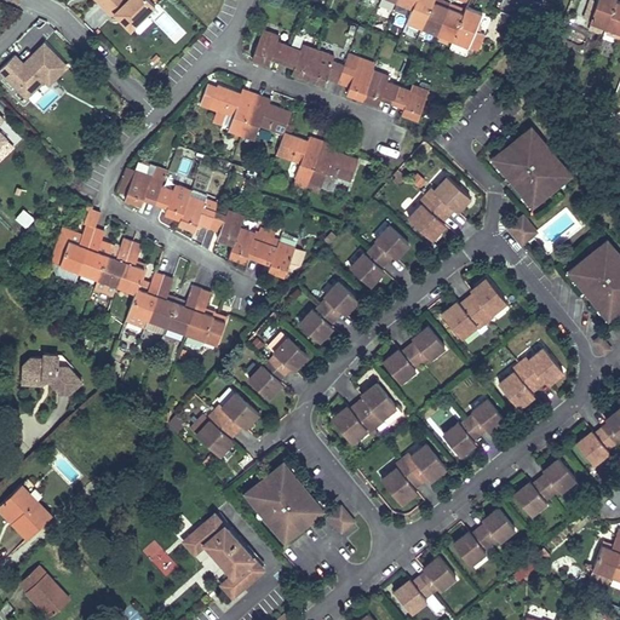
[(96,0),(112,15),(114,12),(126,0),(96,0)]
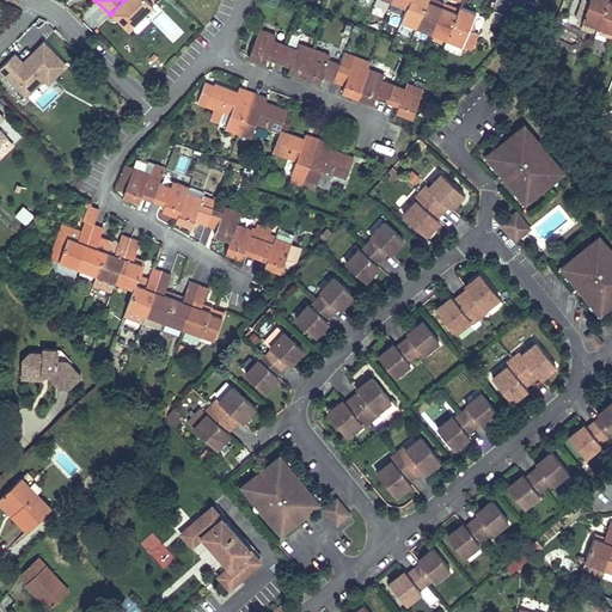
[(124,0),(112,12),(129,29),(153,5),(148,0),(124,0)]
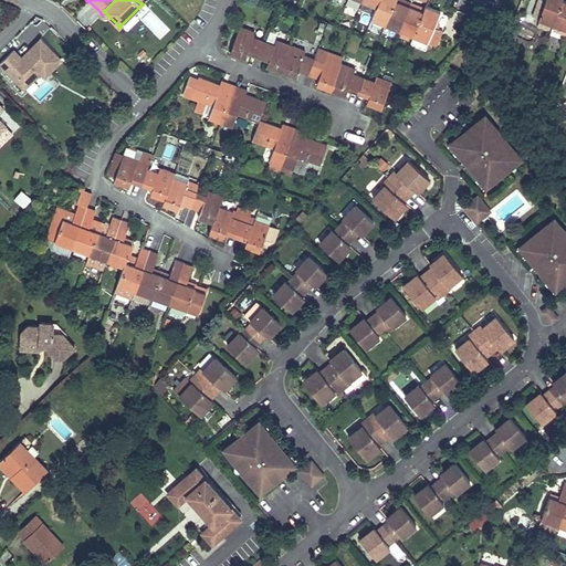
[(386,25),(396,1),(396,0),(379,0),(377,7),(371,20),(386,25)]
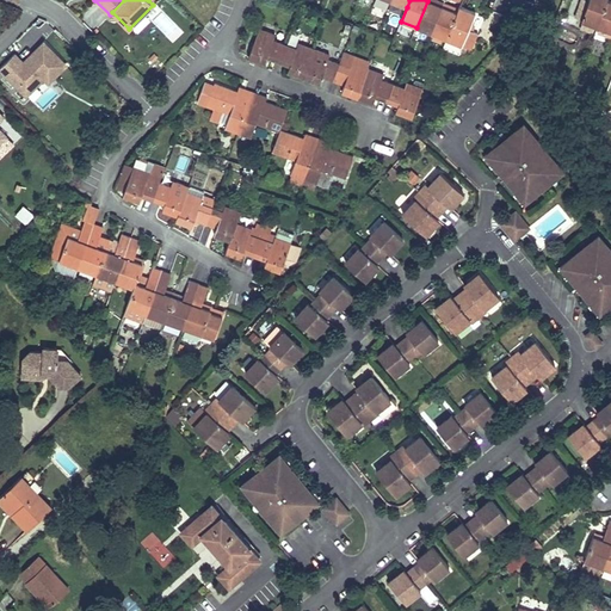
[(588,0),(581,22),(584,23),(581,28),(593,32),(594,26),(597,28),(606,1),(606,0),(588,0)]
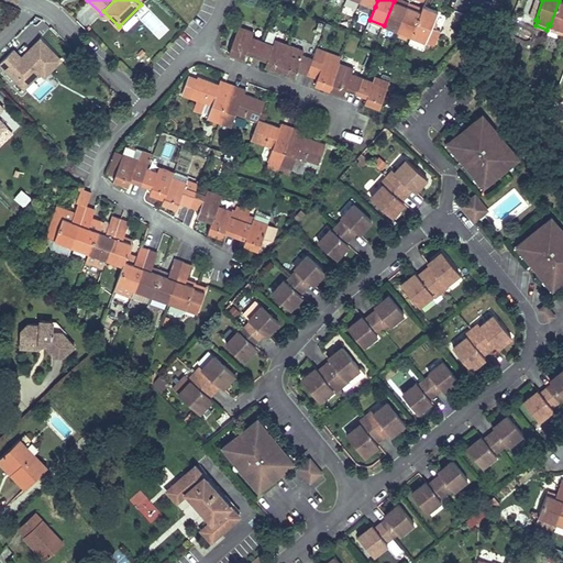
[(384,25),(397,31),(407,7),(394,1),(384,25)]
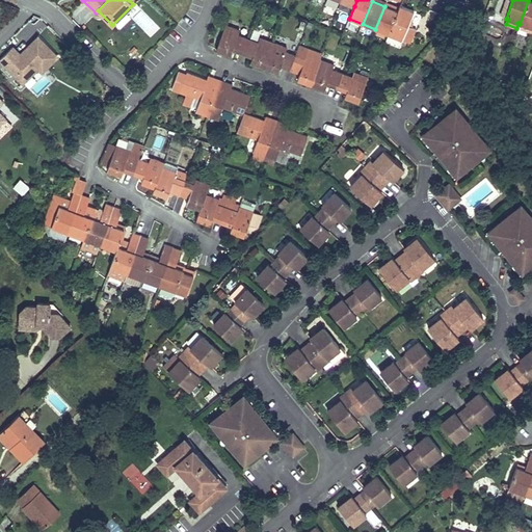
[(531,1),(528,1),(520,24),(522,25),(531,28),(531,1)]
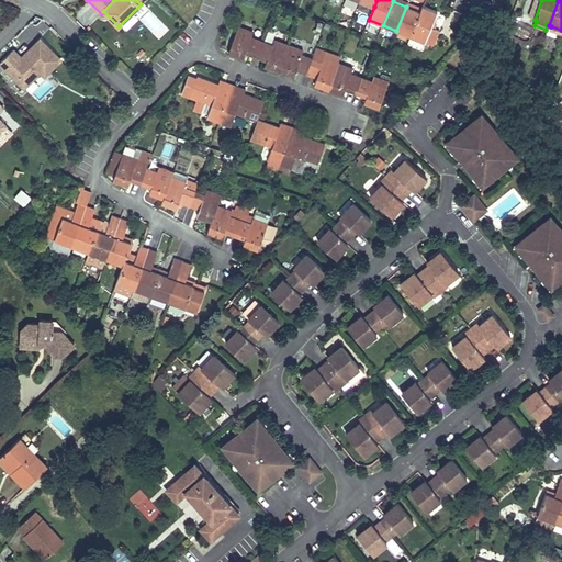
[(411,36),(425,42),(430,27),(437,12),(427,8),(423,6),(420,10),(420,12),(411,36)]
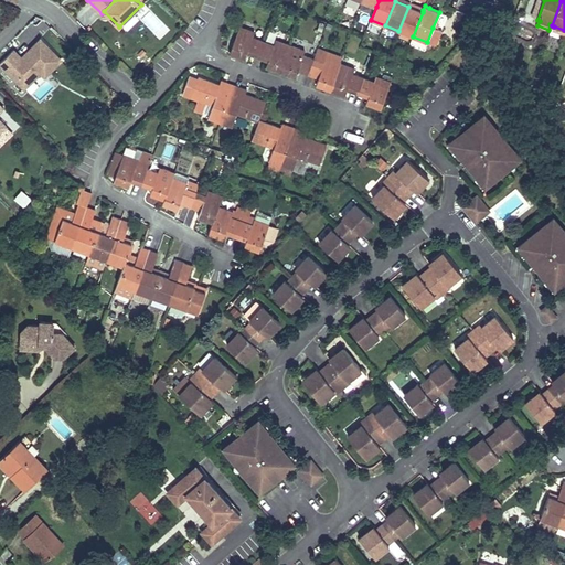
[(398,31),(413,36),(423,12),(408,7),(398,31)]
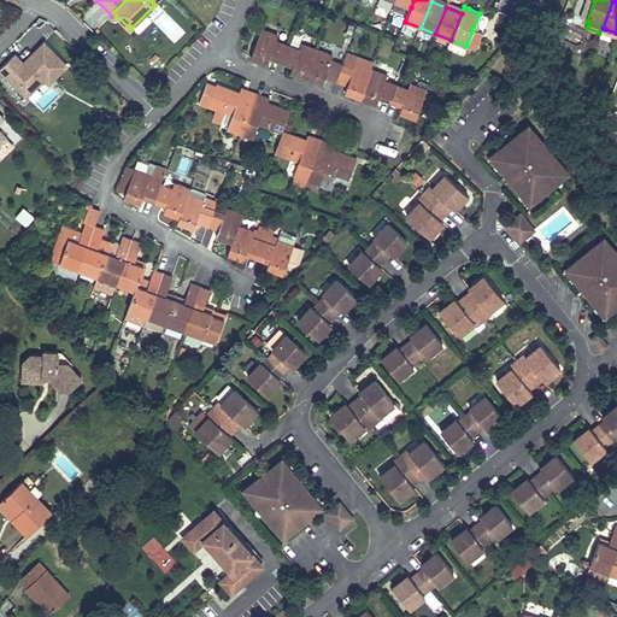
[(270,58),(281,62),(288,45),(276,40),(278,35),(262,29),(251,58),(268,64),(270,58)]
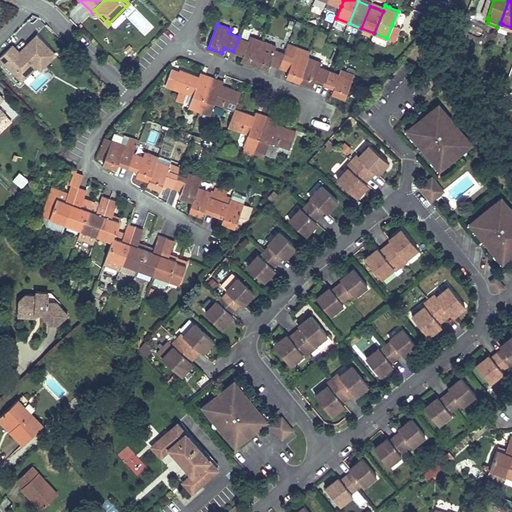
[(401,29),(392,25),(387,38),(395,42),(401,29)]
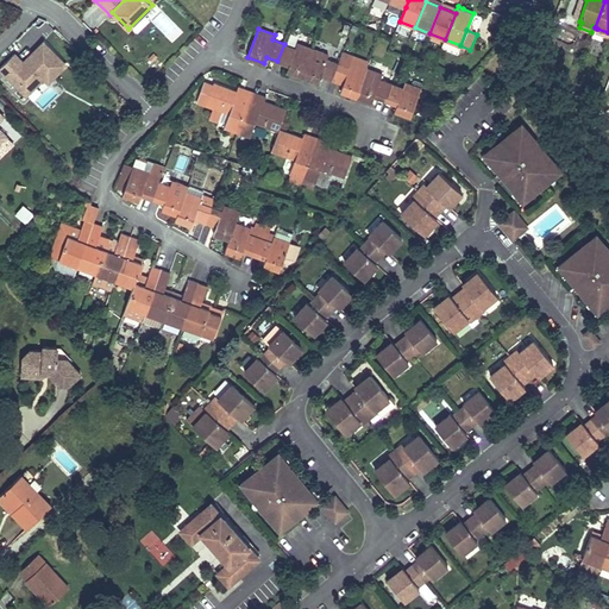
[(14,55),(0,68),(0,69),(25,96),(43,79),(48,82),(66,66),(43,43),(27,58),(30,61),(25,66),(23,63),(14,55)]
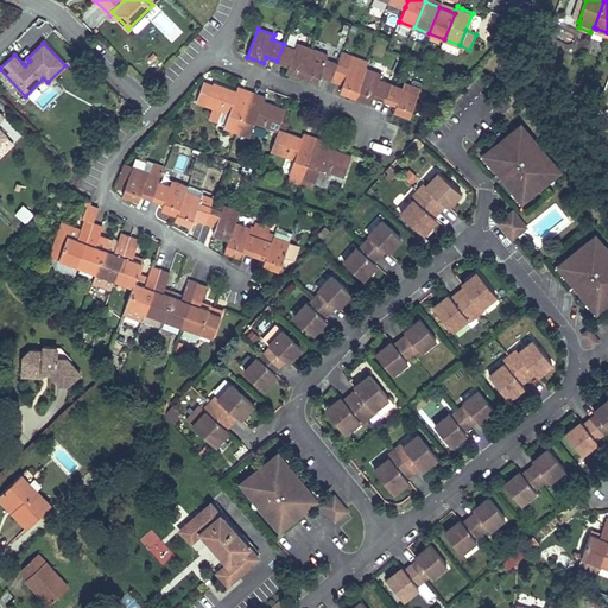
[(277,61),(289,65),(286,71),(302,77),(312,49),(297,43),(295,48),(284,44),(277,61)]
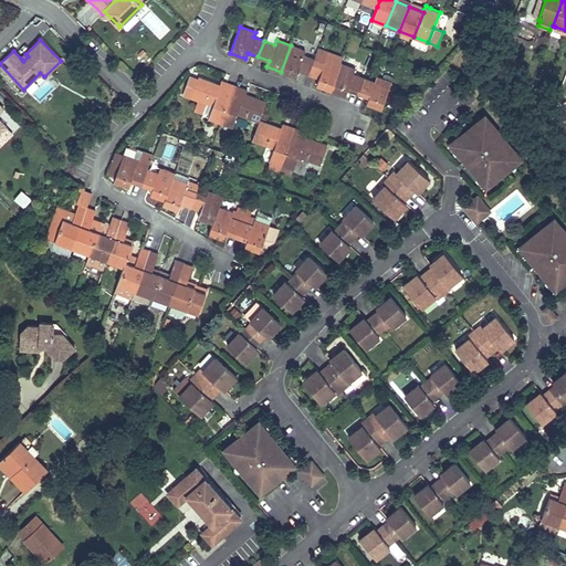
[(281,72),(295,77),(297,71),(308,75),(314,60),(303,55),(305,50),(291,45),(281,72)]
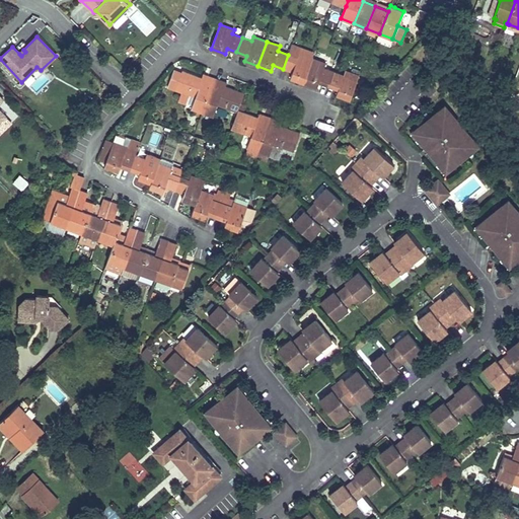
[(283,69),(293,72),(290,77),(304,82),(312,58),(299,53),(298,58),(288,55),(283,69)]
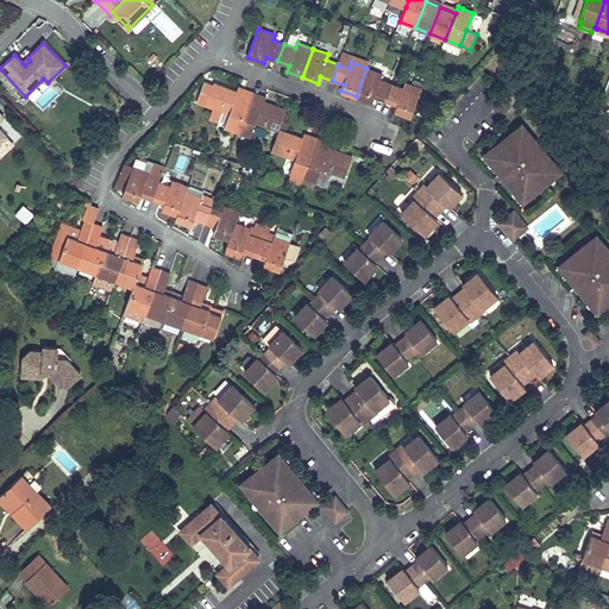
[(375,96),(385,100),(391,83),(381,80),(383,74),(366,68),(357,96),(372,102),(375,96)]
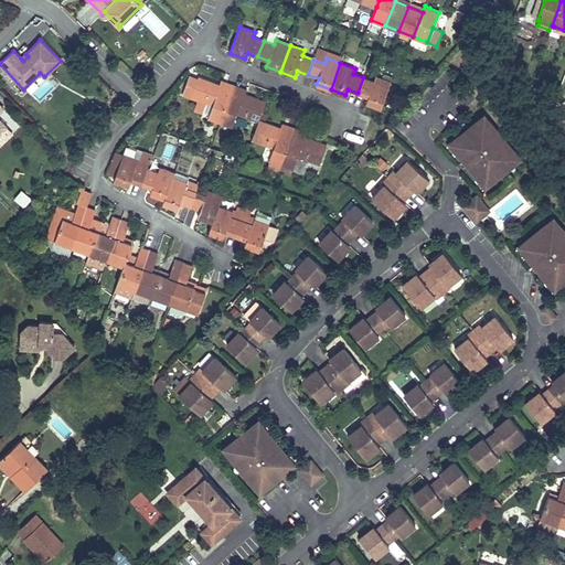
[(208,119),(220,124),(234,85),(226,83),(221,81),(220,85),(199,77),(198,80),(189,76),(182,95),(198,100),(194,110),(210,115),(208,119)]
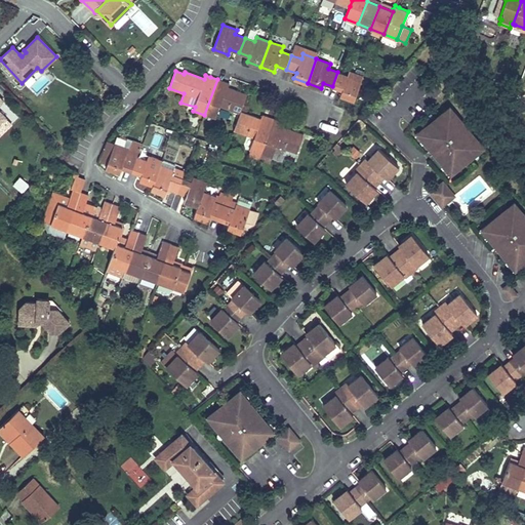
[(340,95),(354,101),(363,76),(350,71),(348,76),(337,72),(332,86),(342,90),(340,95)]
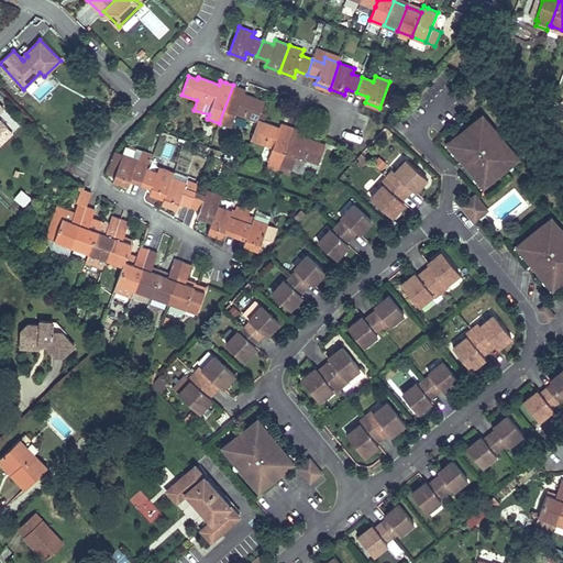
[(258,120),(258,119),(265,101),(244,94),(243,94),(242,97),(238,96),(241,88),(233,85),(219,123),(231,128),(236,114),(257,122),(258,120)]
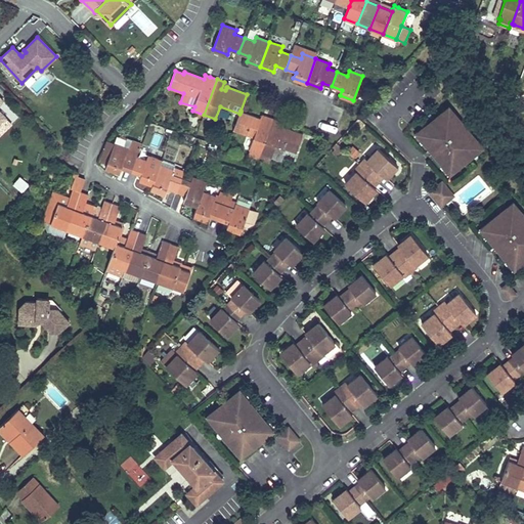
[(449,107),(444,112),(448,117),(454,113),(449,107)]
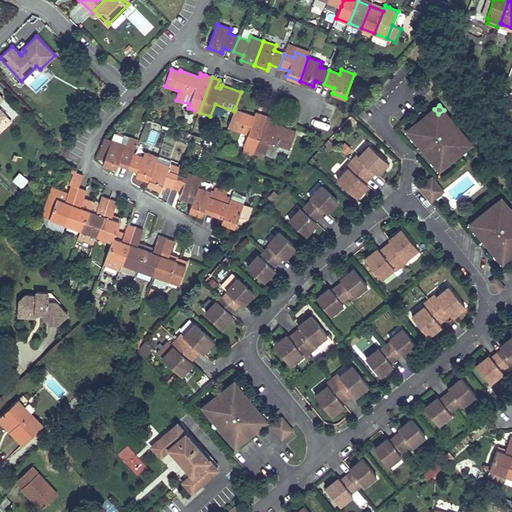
[(253,156),(255,151),(267,116),(260,113),(256,112),(254,116),(235,109),(234,111),(228,127),(248,134),(244,146),(245,147),(243,152),(253,156)]
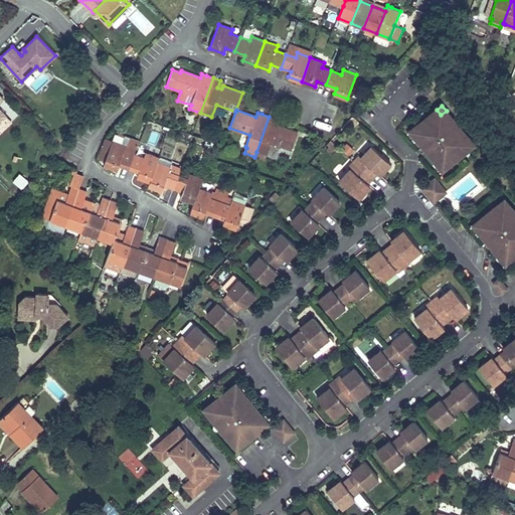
[(437,110),(411,130),(418,139),(416,140),(437,163),(438,162),(444,170),(469,150),(465,144),(470,140),(462,130),(459,132),(452,124),(455,121),(447,111),(441,115),(437,110)]
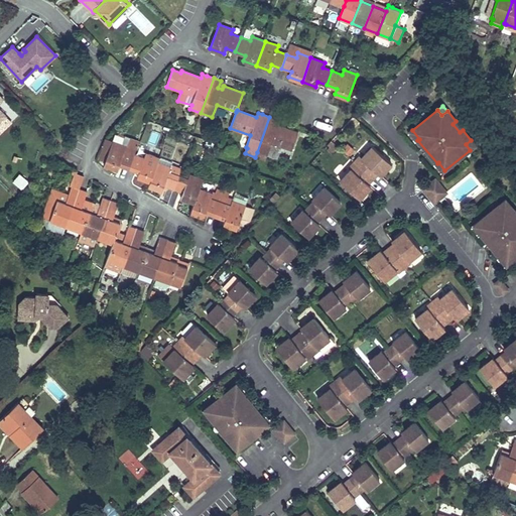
[(286,149),(291,151),(298,132),(279,125),(278,125),(277,128),(273,126),(276,119),(269,117),(257,152),(267,155),(272,144),(286,149)]
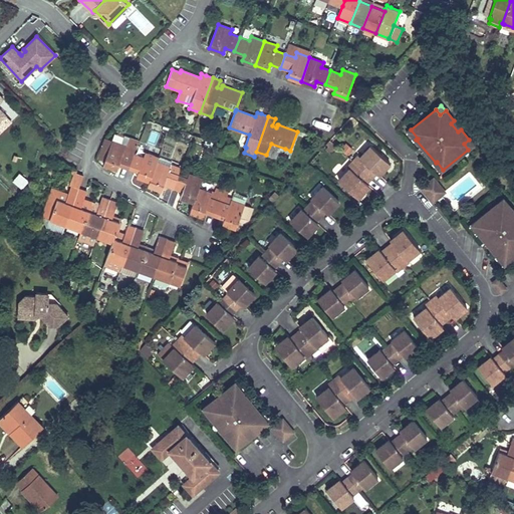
[(5,117),(0,121),(0,132),(10,121),(5,117)]
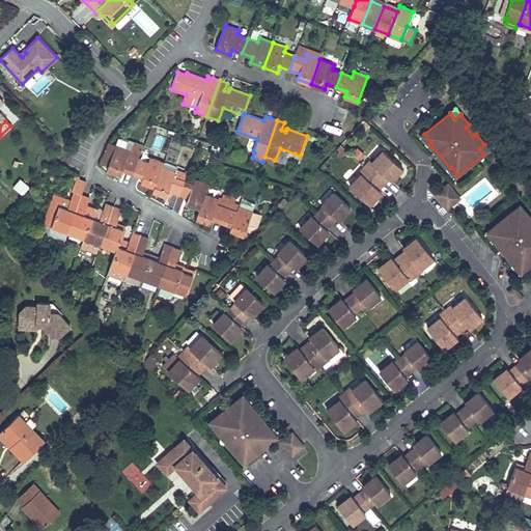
[(424,134),(420,138),(427,146),(429,144),(431,143),(424,134)]
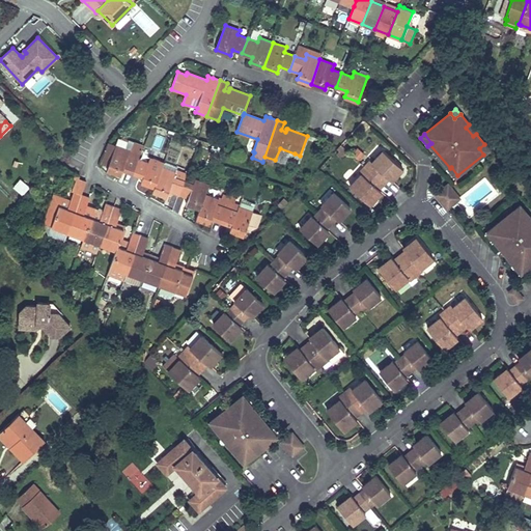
[(152,148),(160,150),(165,137),(158,135),(152,148)]
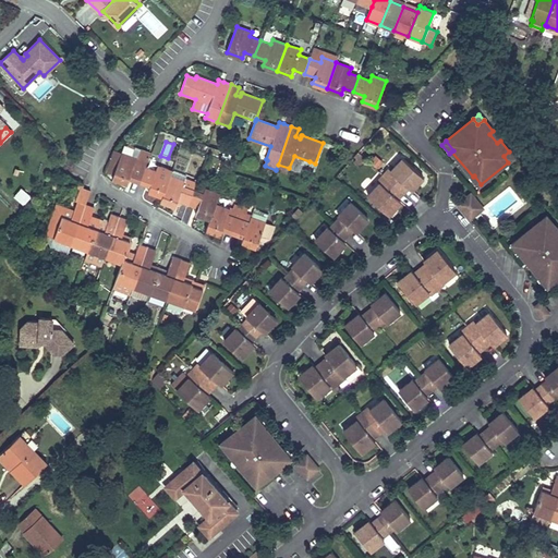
[(145,166),(146,166),(149,155),(150,154),(150,153),(135,147),(132,156),(122,153),(114,173),(112,179),(128,184),(130,179),(133,179),(141,182),(145,166)]
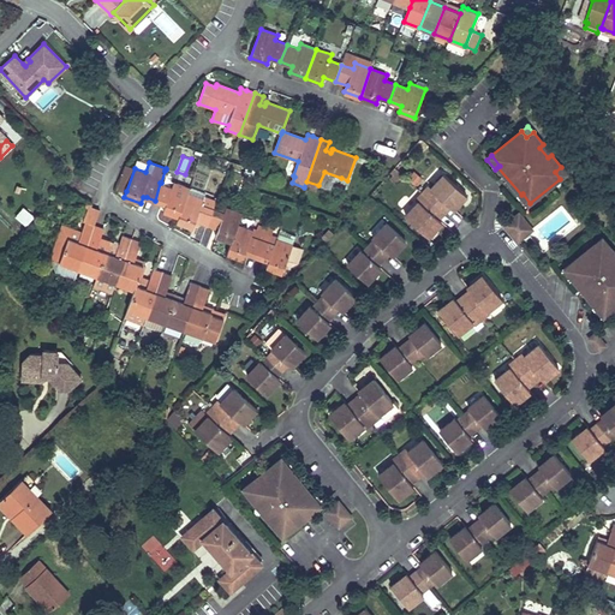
[(126,191),(135,168),(127,166),(119,189),(126,191)]
